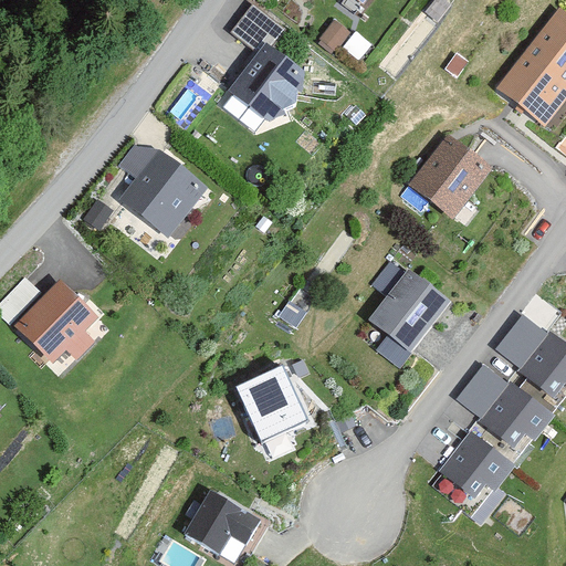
[(565,96),(565,10),(561,7),(498,85),(545,123),(565,96)]
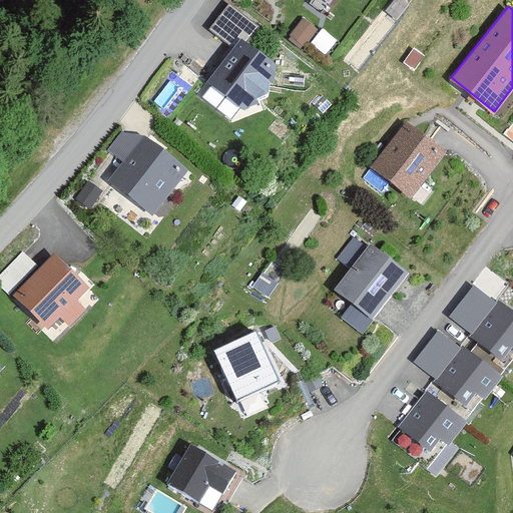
[(328,31),(313,20),(300,37),(316,48),(328,31)]
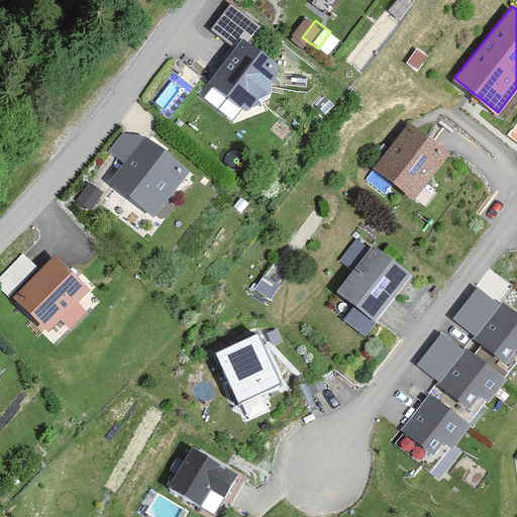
[(292,67),(252,38),(220,85),(260,113),(292,67)]
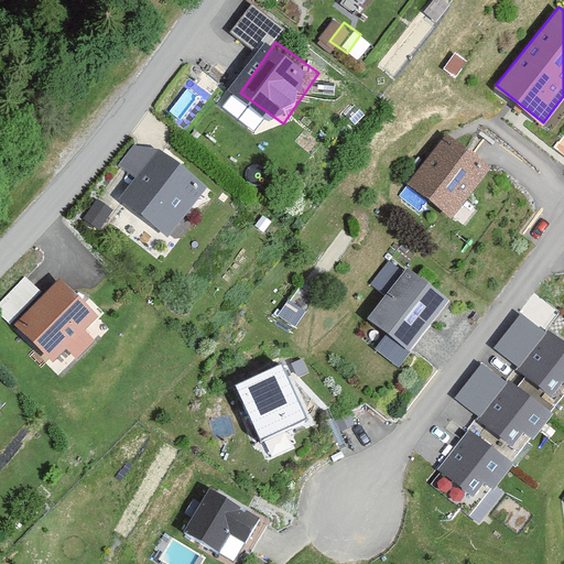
[(492,165),(456,136),(418,190),(453,218),(492,165)]
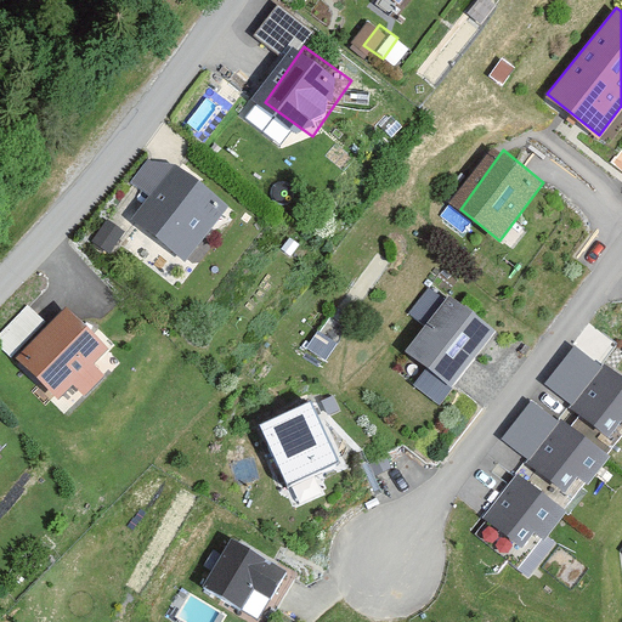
[(188,165),(145,221),(198,264),(243,207),(188,165)]
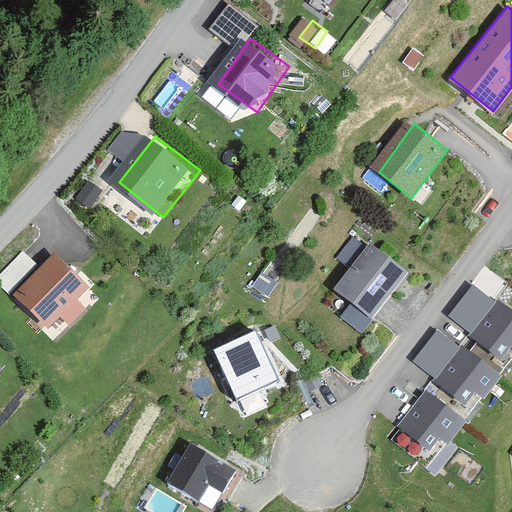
[(409,269),(368,240),(332,290),(372,319),(409,269)]
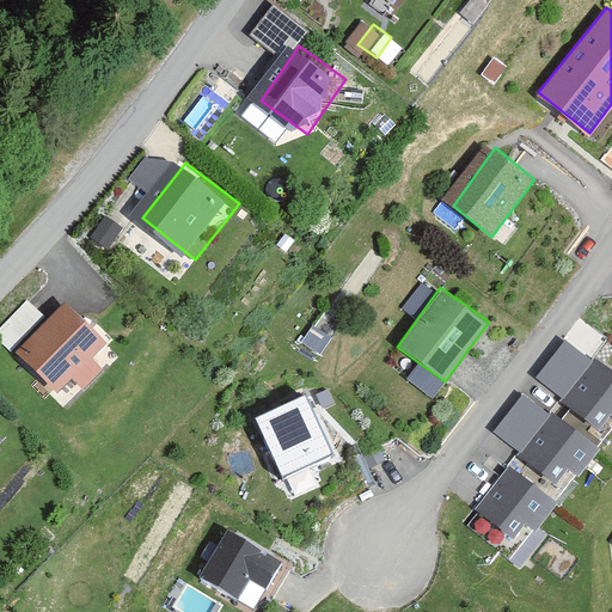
[(26,300),(0,329),(0,331),(11,341),(38,310),(26,300)]
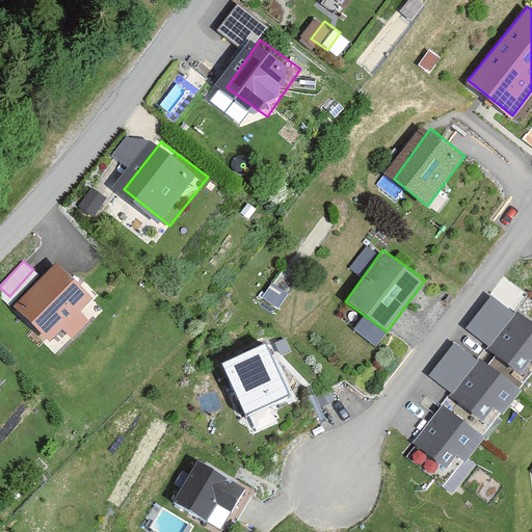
[(68,264),(23,309),(61,346),(75,331),(85,342),(101,325),(90,315),(104,300),(68,264)]
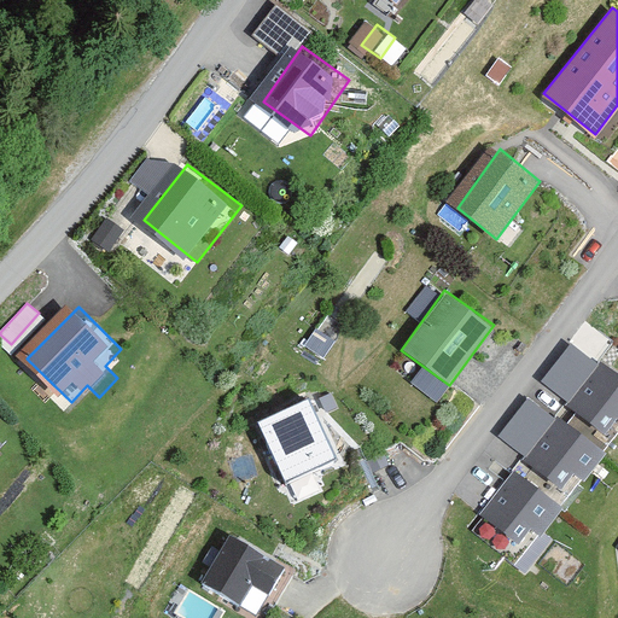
[(617,373),(571,339),(541,380),(607,429),(617,415),(617,373)]
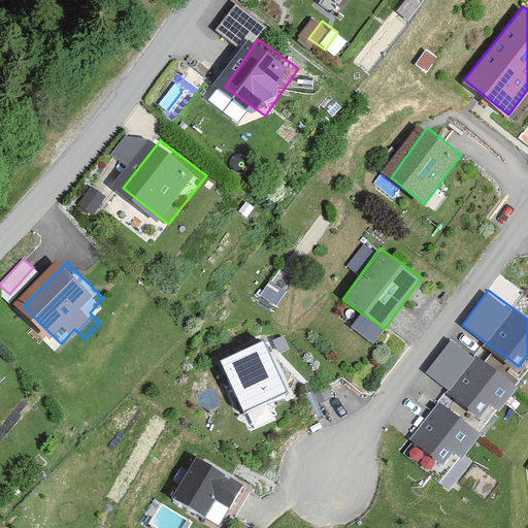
[(262,337),(219,358),(242,408),(286,389),(262,337)]
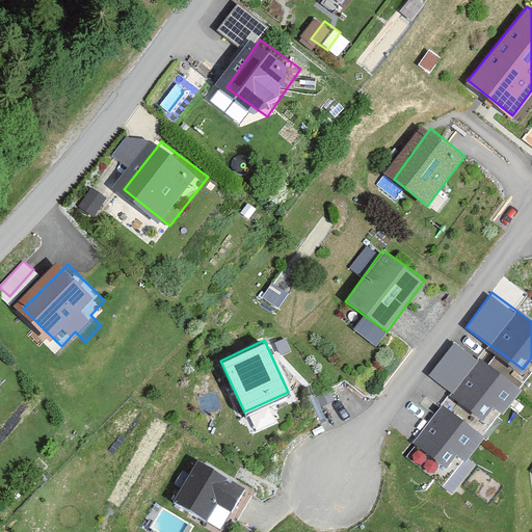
[(521,391),(454,342),(428,376),(485,418),(494,406),(504,414),(521,391)]
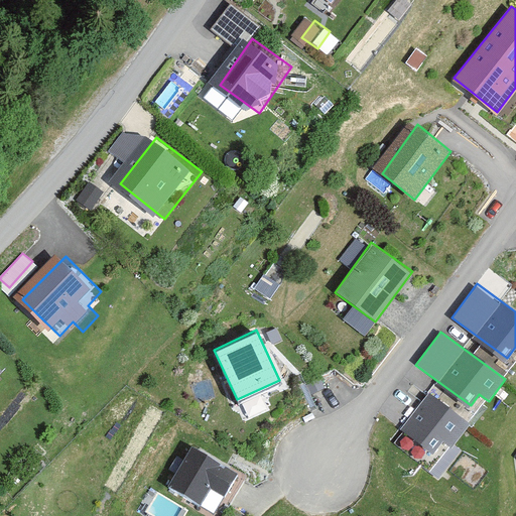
[(0,365),(0,387),(11,376),(0,365)]
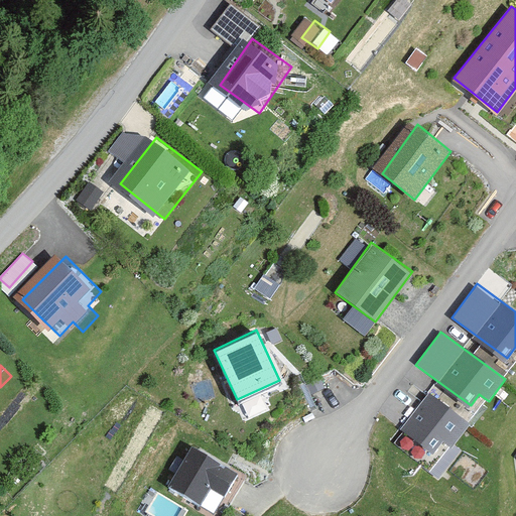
[(469,422),(428,392),(400,428),(403,430),(394,442),(438,476),(459,448),(453,444),(469,422)]
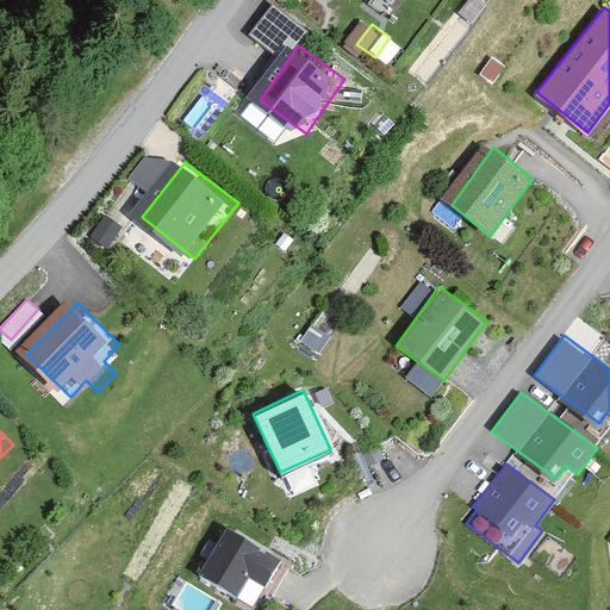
[(294,564),(236,530),(209,578),(248,601),(257,583),(277,593),(294,564)]
